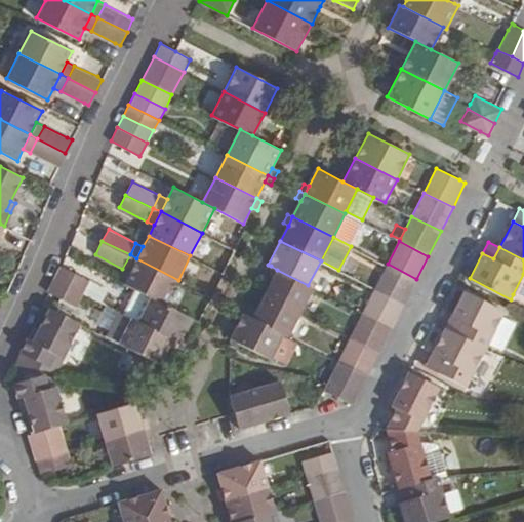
[(136,258),(130,254),(122,269),(129,273),(136,258)]
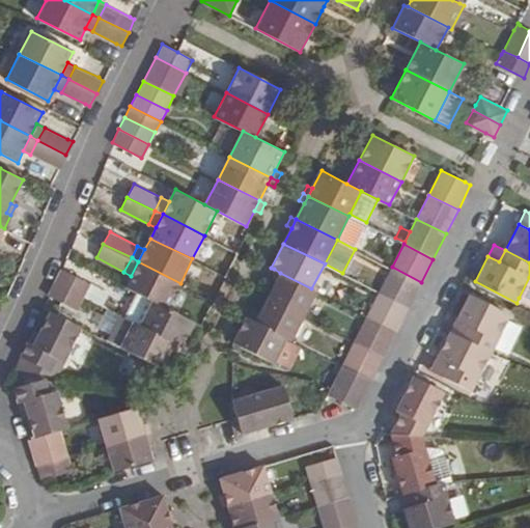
[(138,261),(131,276),(126,286),(152,300),(168,307),(180,283),(138,261)]
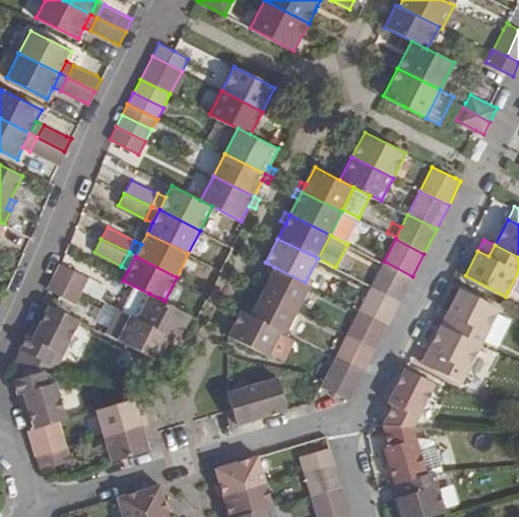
[(412,276),(384,261),(372,285),(400,300),(412,276)]
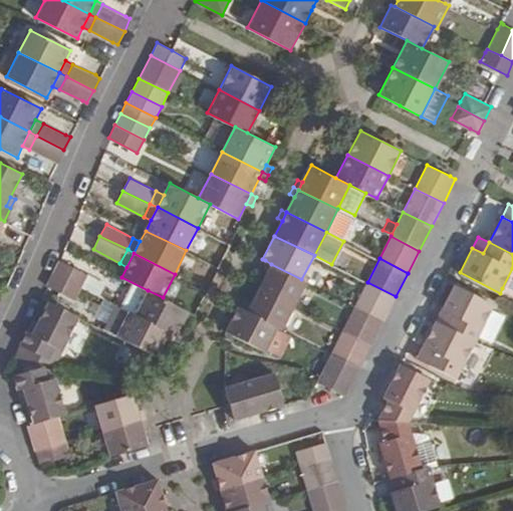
[(87,274),(57,260),(52,272),(81,287),(87,274)]
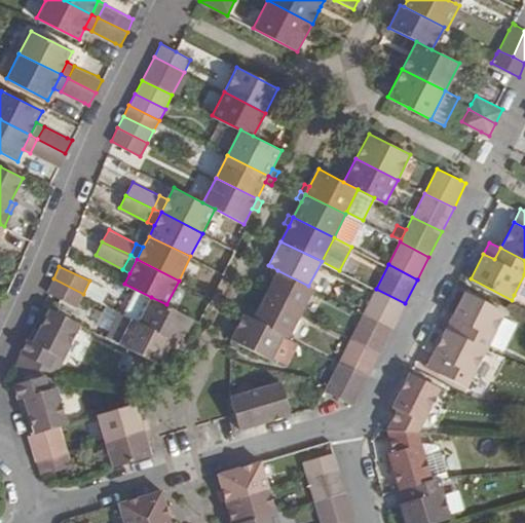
[(277,270),(271,266),(266,276),(272,279),(277,270)]
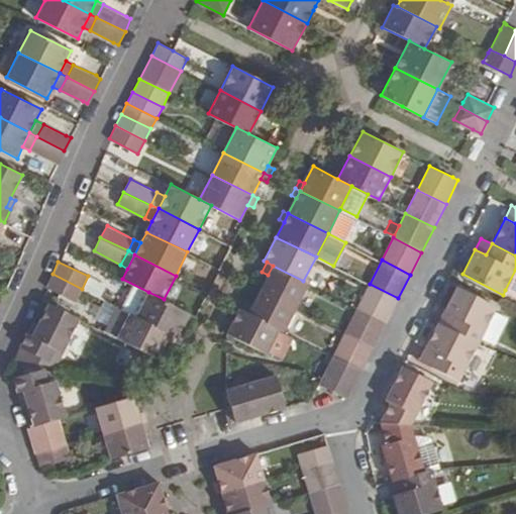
[(268,275),(260,290),(297,308),(309,283),(303,281),(273,266),(268,275)]
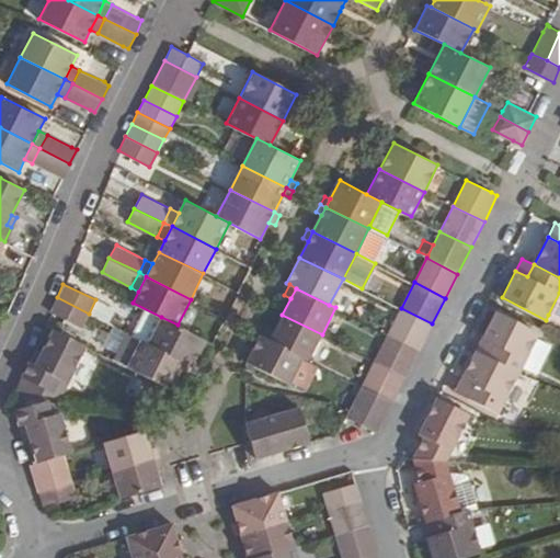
[(559,293),(548,315),(559,321),(559,293)]
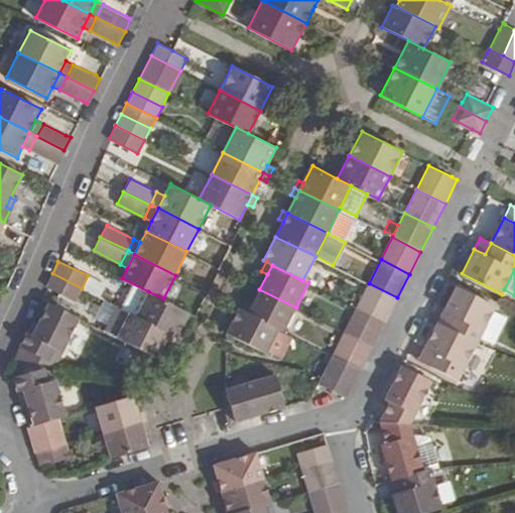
[(45,285),(76,300),(82,288),(52,273),(45,285)]
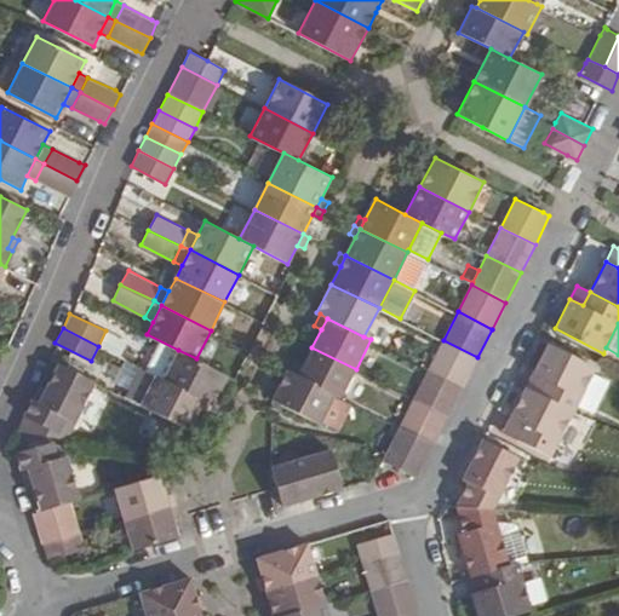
[(105,330),(98,346),(114,353),(121,338),(105,330)]
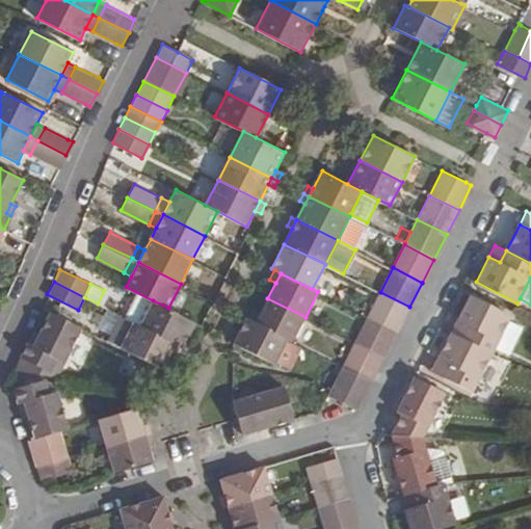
[(409,307),(380,292),(368,317),(397,332),(409,307)]
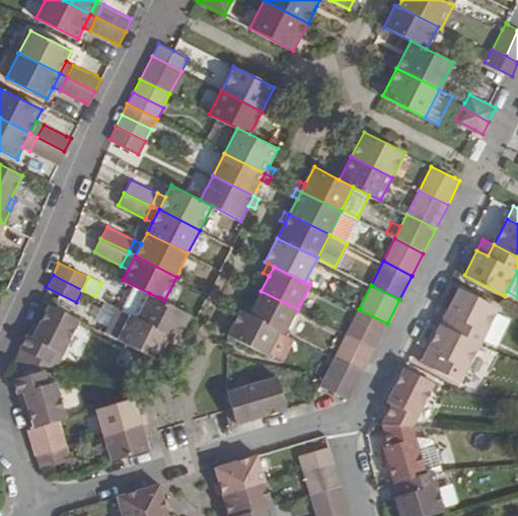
[(444,314),(455,319),(449,330),(479,346),(483,339),(494,344),(506,319),(496,314),(499,307),(458,286),(444,314)]
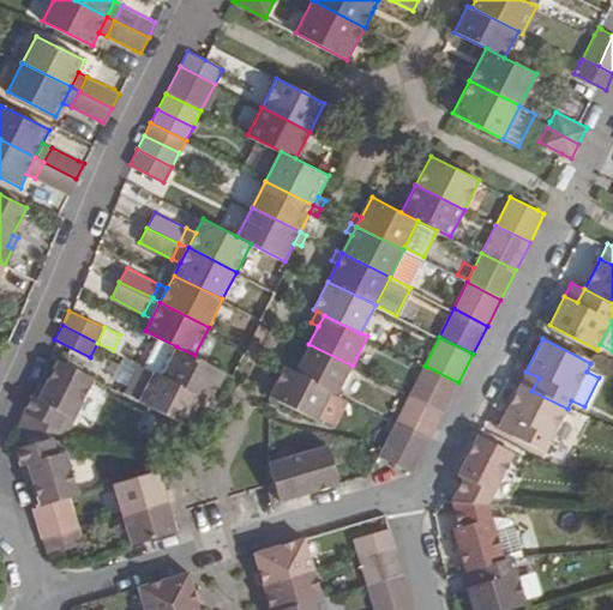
[(300,360),(295,370),(332,390),(340,393),(353,366),(308,344),(300,360)]
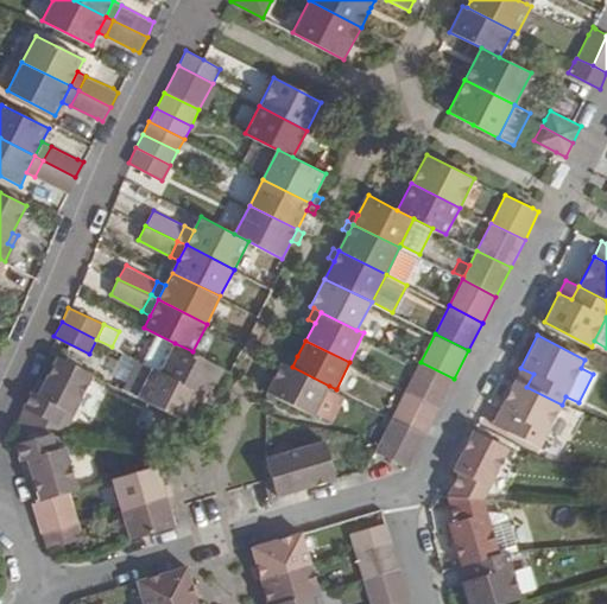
[(175,343),(159,370),(200,392),(203,385),(212,389),(223,367),(193,351),(175,343)]
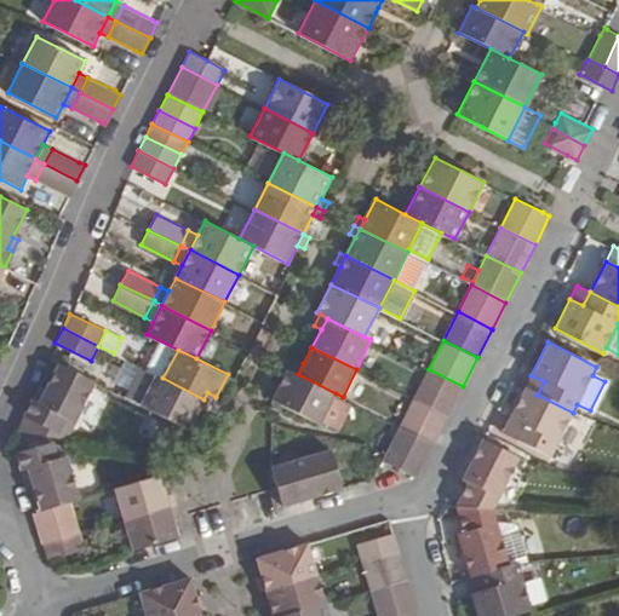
[(303,363),(297,361),(291,370),(298,374),(303,363)]
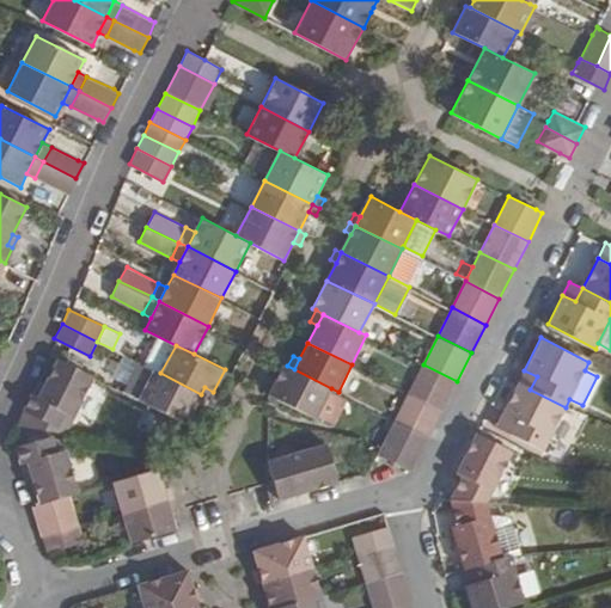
[(57,358),(43,386),(37,397),(31,394),(23,410),(57,428),(66,412),(75,417),(96,378),(57,358)]
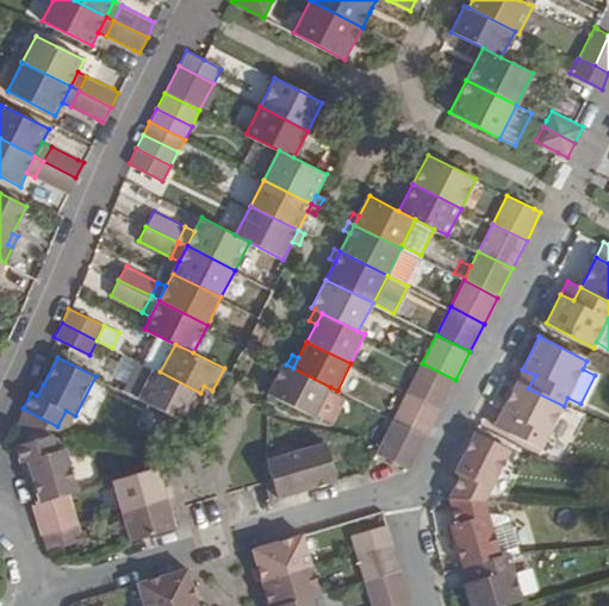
[(186,420),(200,393),(160,372),(153,369),(138,361),(124,389),(138,397),(186,420)]
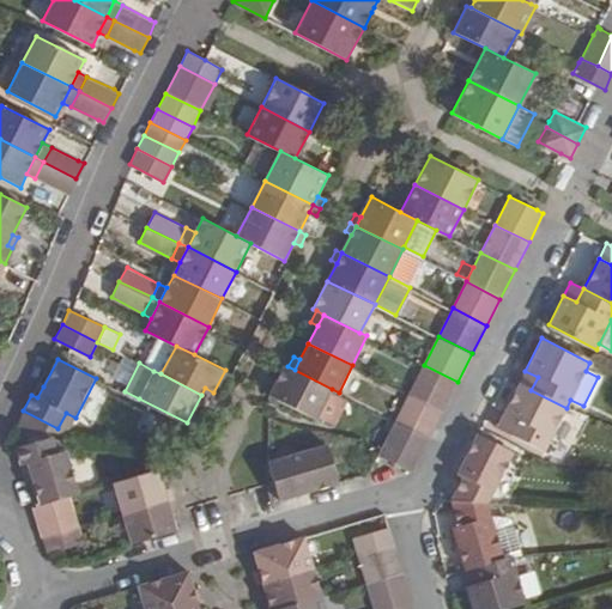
[(285,365),(270,394),(283,401),(316,418),(332,389),(295,370),(288,366),(285,365)]
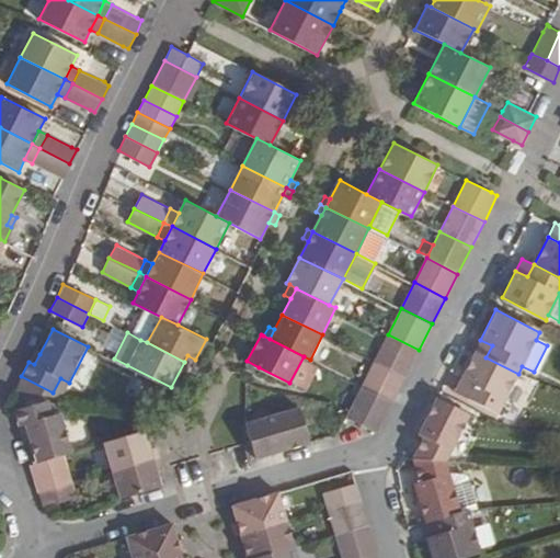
[(419,350),(388,334),(374,360),(406,376),(419,350)]
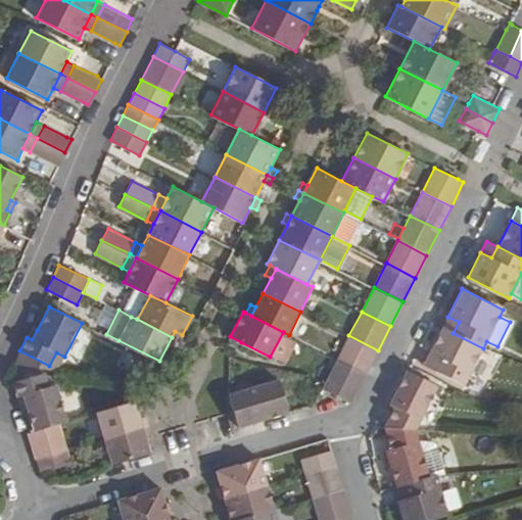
[(459,322),(447,317),(442,327),(453,333),(459,322)]
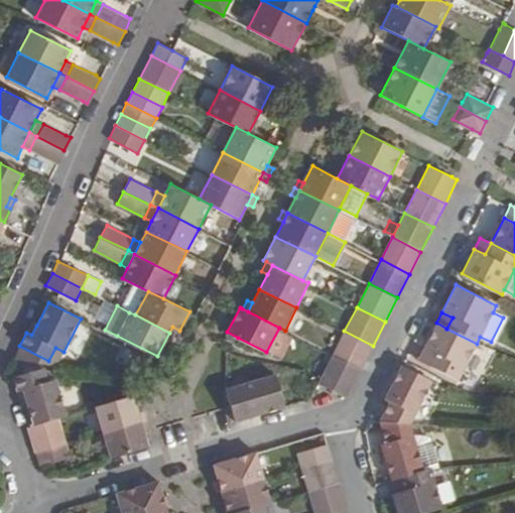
[(36,326),(30,323),(26,333),(31,335),(36,326)]
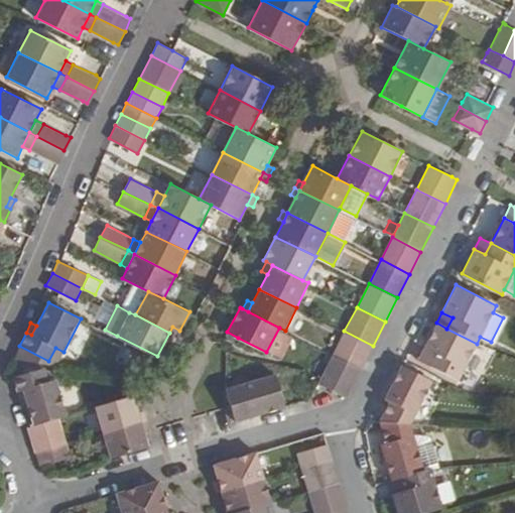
[(436,323),(424,347),(434,353),(428,365),(459,379),(477,344),(446,329),(436,323)]
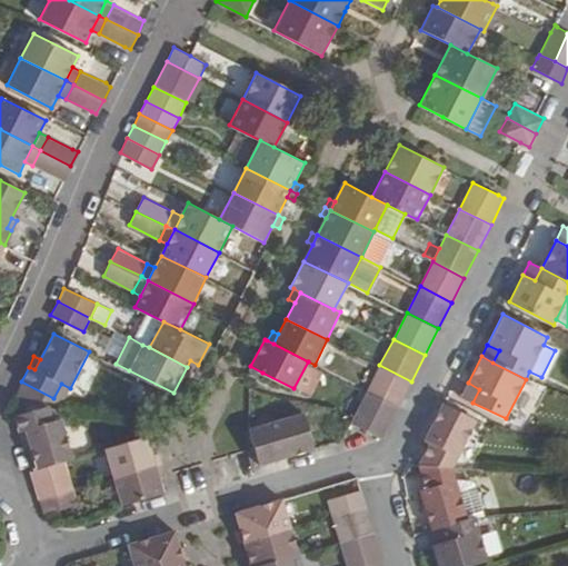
[(198,365),(190,360),(187,367),(191,369),(195,370),(198,365)]
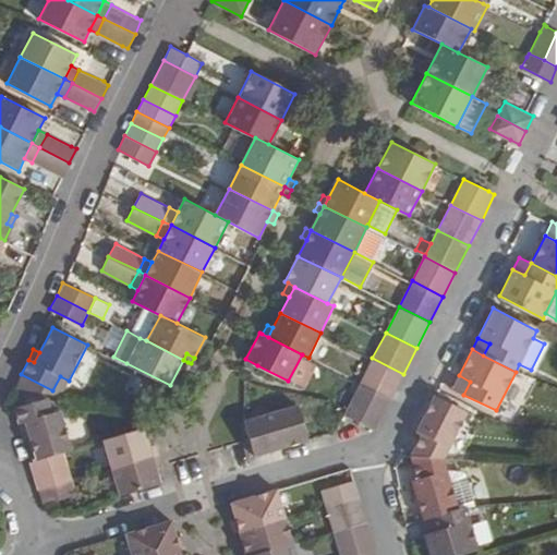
[(372,358),(365,371),(397,387),(403,374),(372,358)]
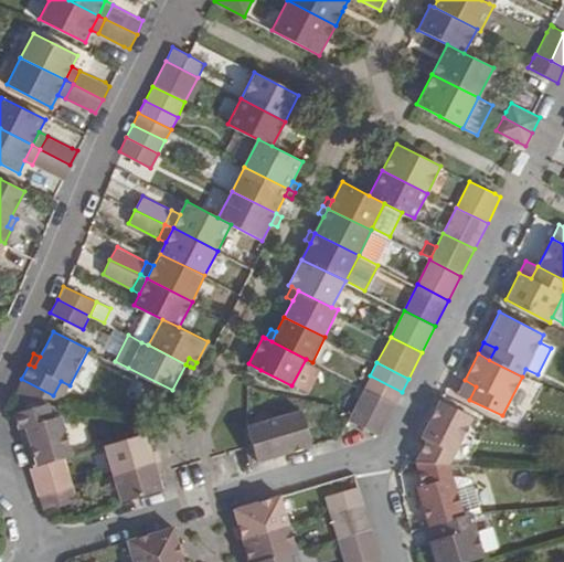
[(190,367),(185,364),(181,372),(187,374),(190,367)]
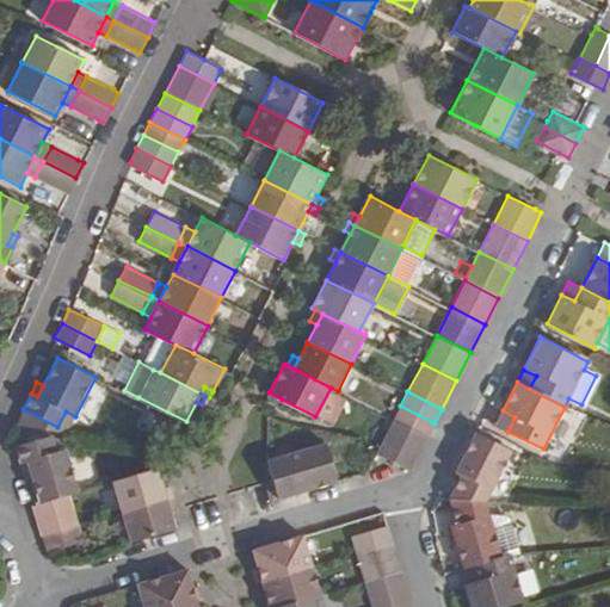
[(145,406),(134,425),(149,433),(160,414),(145,406)]
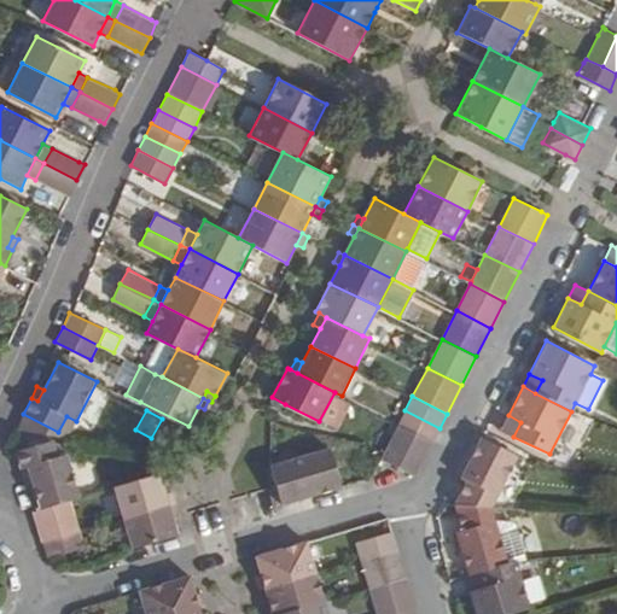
[(405,410),(399,425),(417,434),(432,442),(440,428),(405,410)]
